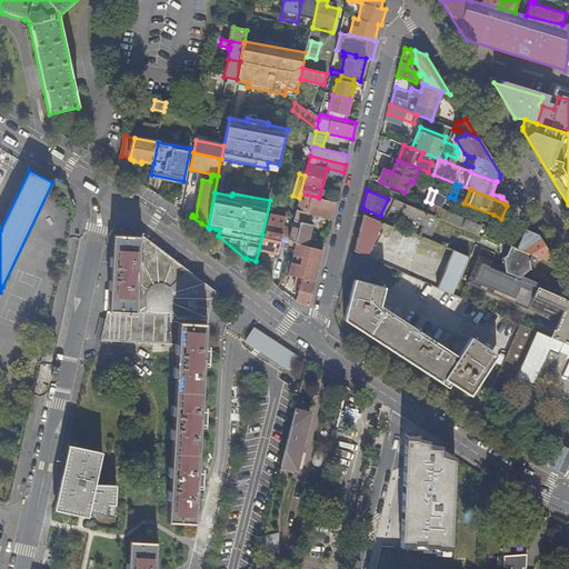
[(331,219),(336,202),(319,198),(300,193),(299,198),(297,210),(309,213),(331,219)]
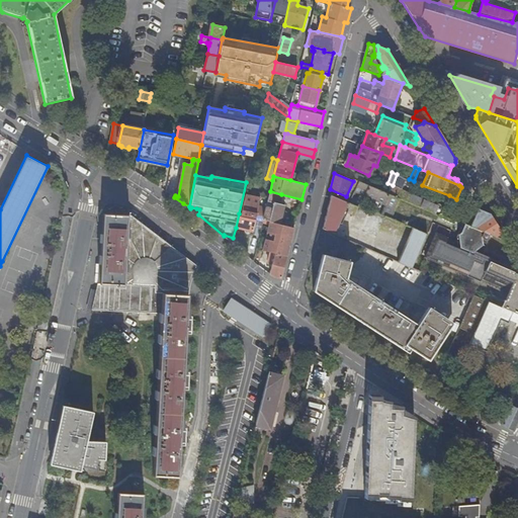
[(359,181),(355,191),(396,207),(400,198),(393,196),(359,181)]
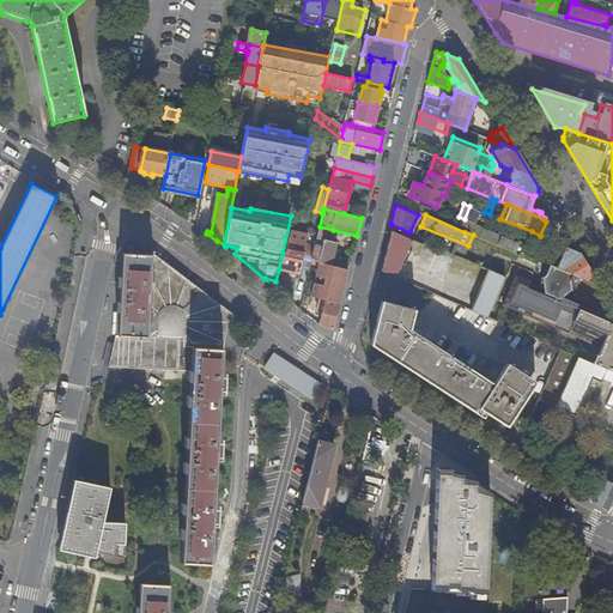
[(465,232),(473,235),(497,246),(501,236),(468,223),(465,232)]
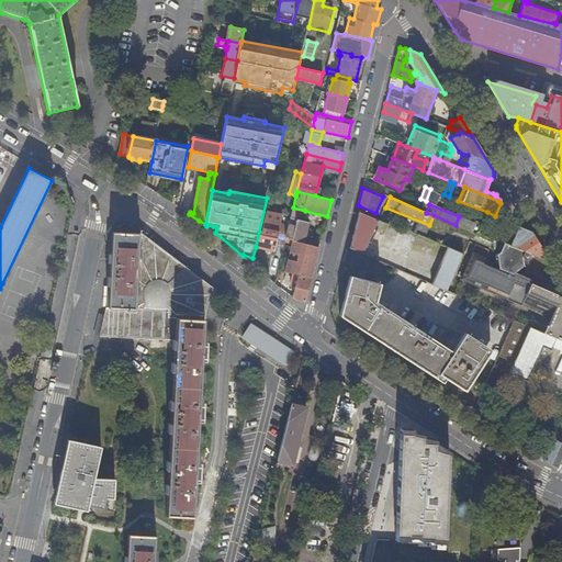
[(303,221),(305,211),(293,208),(290,218),(298,220),(303,221)]
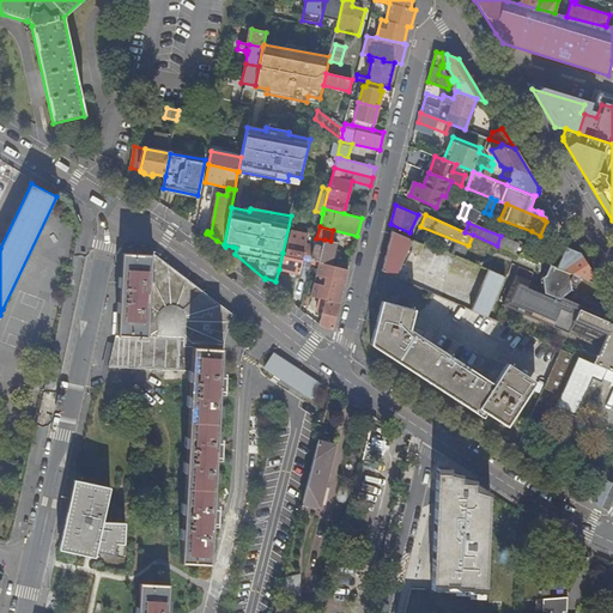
[(331,241),(325,240),(321,252),(314,250),(311,260),(313,260),(320,262),(332,266),(349,269),(351,259),(340,255),(343,247),(353,249),(357,236),(333,230),(331,241)]
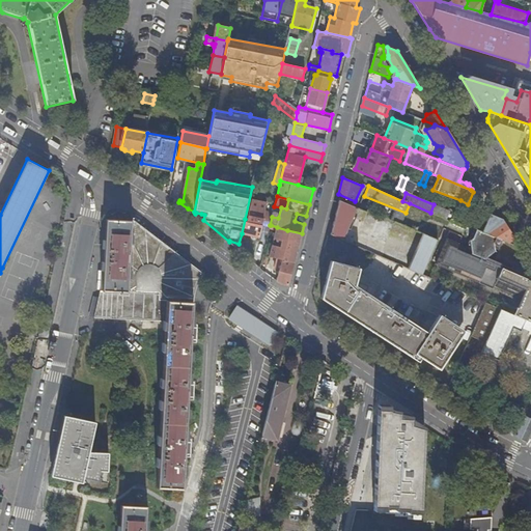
[(422,274),(437,240),(400,224),(367,210),(366,212),(339,200),(331,234),(351,243),(422,274)]
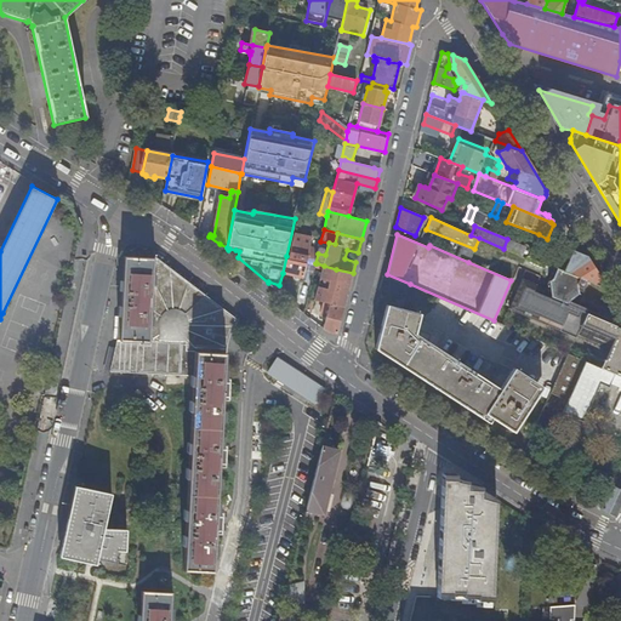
[(290,256),(286,256),(283,273),(294,275),(300,278),(303,278),(307,263),(314,266),(315,263),(318,254),(319,249),(294,243),(290,256)]
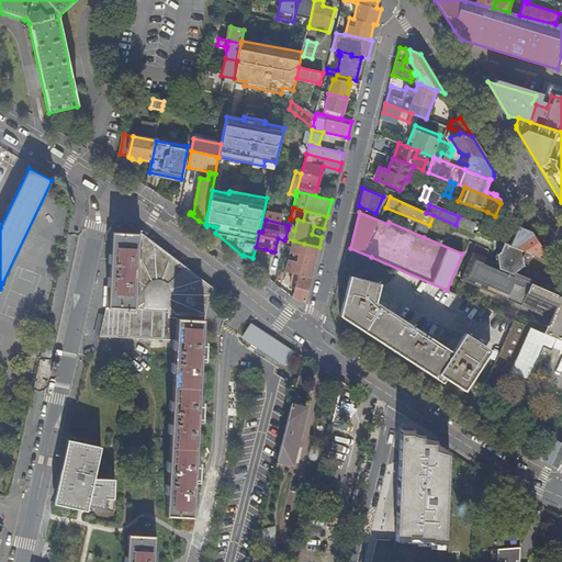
[(324,228),(314,226),(312,234),(322,237),(324,228)]
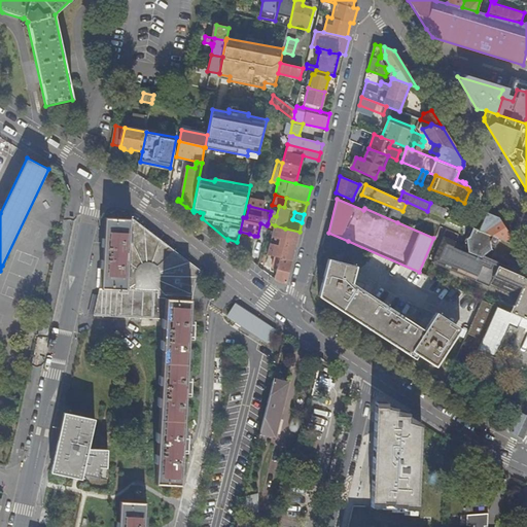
[(511,237),(498,216),(486,212),(479,230),(500,239),(504,241),(511,237)]
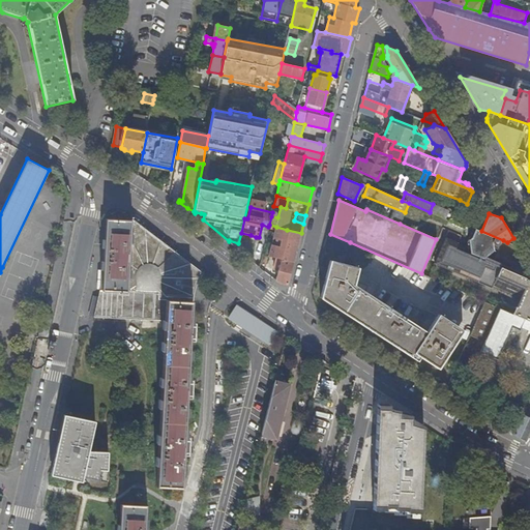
[(201,274),(131,222),(107,221),(105,271),(102,271),(101,291),(104,291),(104,298),(100,298),(94,319),(166,322),(157,487),(182,488),(192,305),(192,300),(194,292),(201,274)]
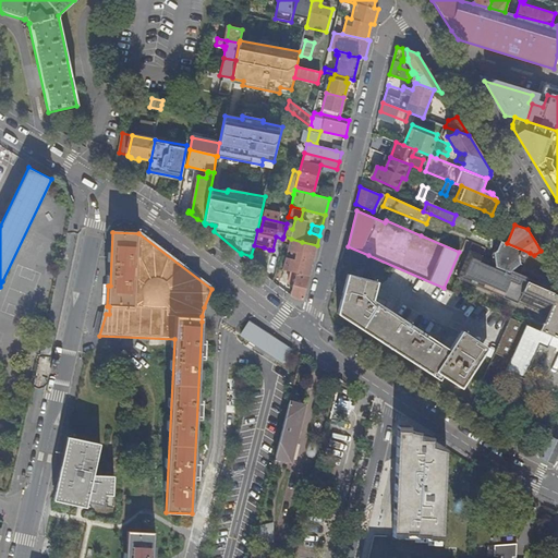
[(302,242),(291,239),(283,269),(291,271),(289,283),(293,284),(290,294),(294,298),(303,300),(317,245),(302,242)]
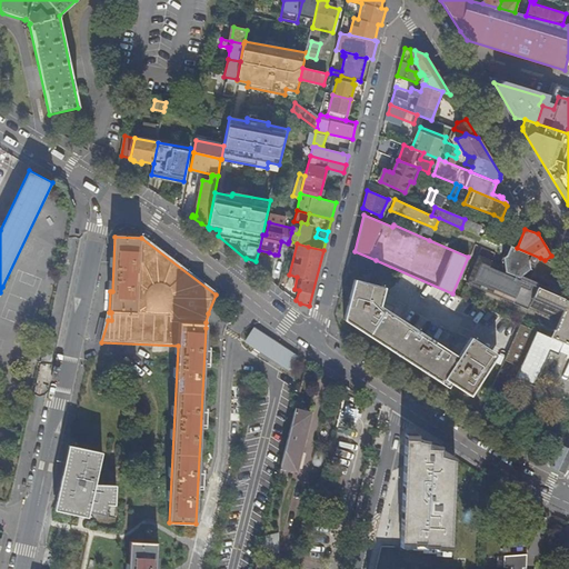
[(540,258),(517,248),(509,245),(498,270),(560,297),(562,293),(549,288),(551,283),(535,278),(536,276),(535,271),(535,270),(540,258)]
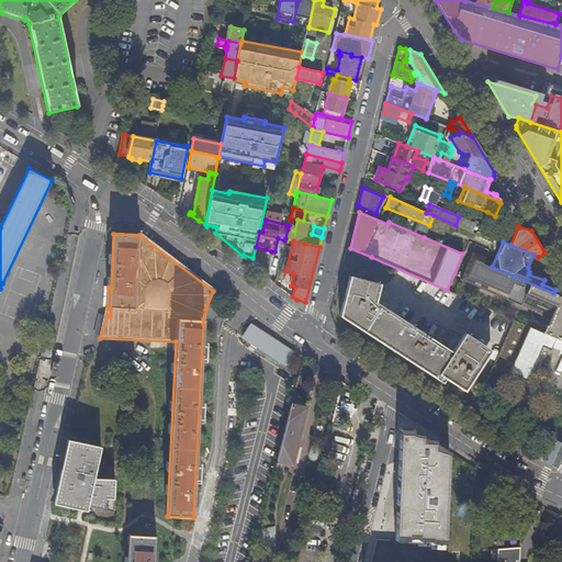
[(483,262),(487,265),(491,258),(485,256),(476,253),(474,258),(483,262)]
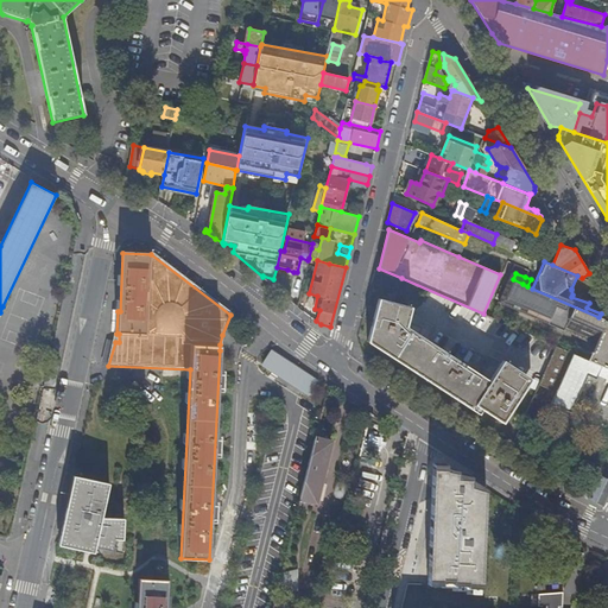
[(607,320),(599,317),(532,289),(527,286),(523,284),(513,279),(510,289),(507,287),(505,293),(507,295),(502,303),(564,330),(565,329),(597,343),(594,353),(591,352),(588,360),(607,368),(607,320)]
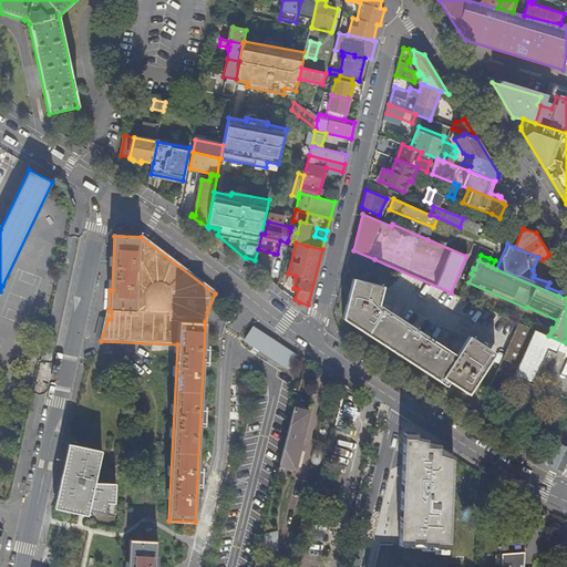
[(353,278),(349,296),(379,305),(384,286),(353,278)]
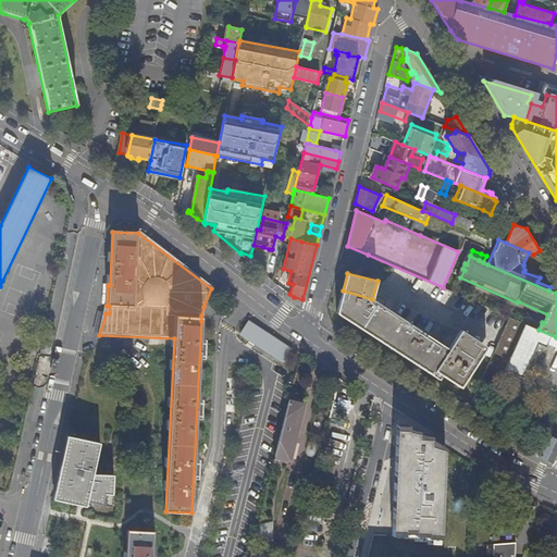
[(460,387),(482,354),(456,337),(448,349),(372,299),(343,291),(337,313),(354,324),(357,321),(434,370),(431,374),(438,379),(442,374),(460,387)]
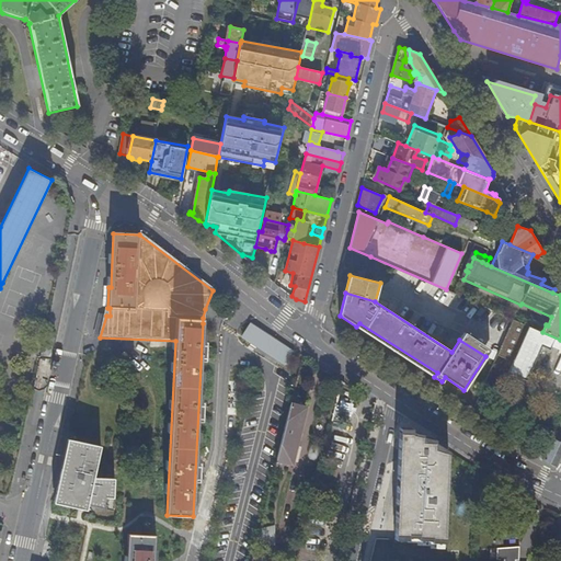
[(560,340),(542,332),(513,319),(497,355),(513,362),(508,373),(527,380),(542,346),(550,350),(551,346),(560,350),(560,340)]
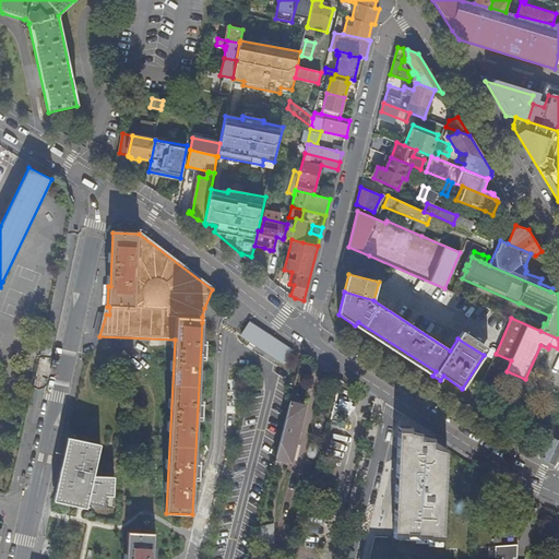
[(458,339),(484,355),(488,347),(462,331),(458,339)]
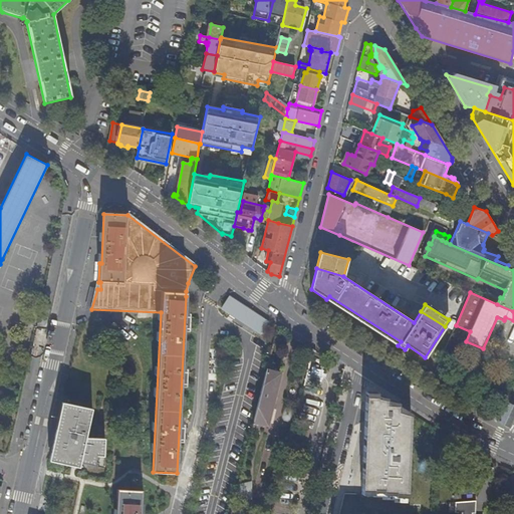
[(270,371),(266,370),(254,420),(266,423),(275,386),(277,384),(279,382),(280,380),(280,377),(280,375),(278,373),(277,373),(277,371),(277,369),(275,368),(273,368),(272,369),(270,370),(270,371)]
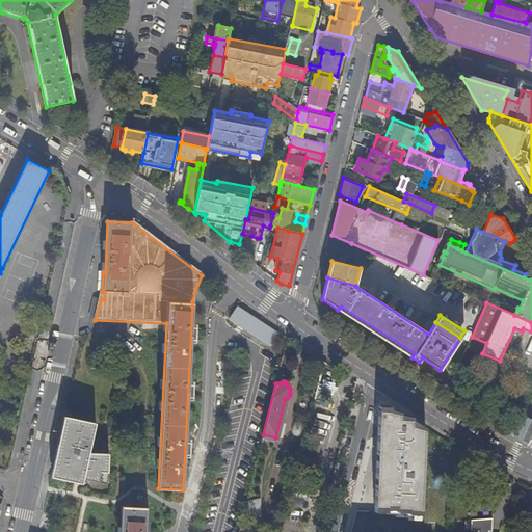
[(392,410),(379,404),(373,516),(426,521),(427,429),(396,413),(392,410)]
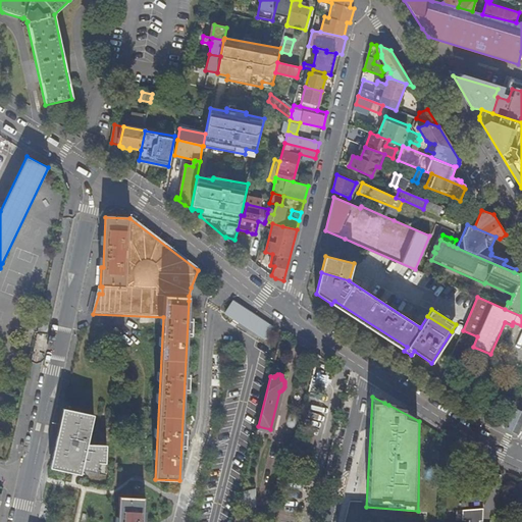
[(94,415),(62,408),(50,467),(80,474),(82,469),(100,474),(102,464),(106,464),(106,445),(88,445),(94,415)]
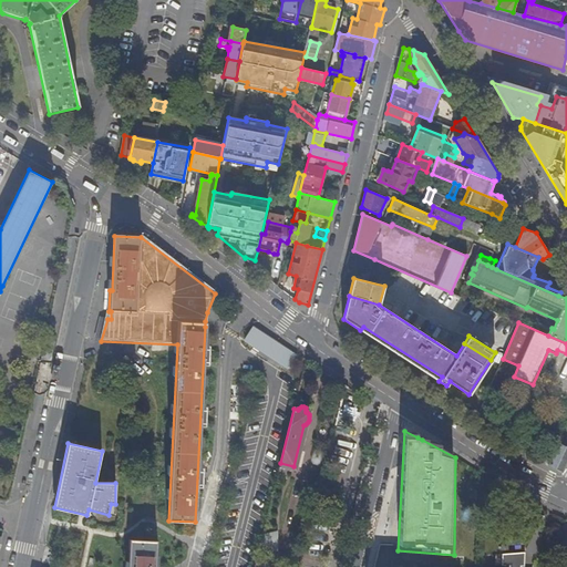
[(562,470),(566,459),(566,447),(559,444),(558,446),(550,443),(543,460),(548,464),(562,470)]
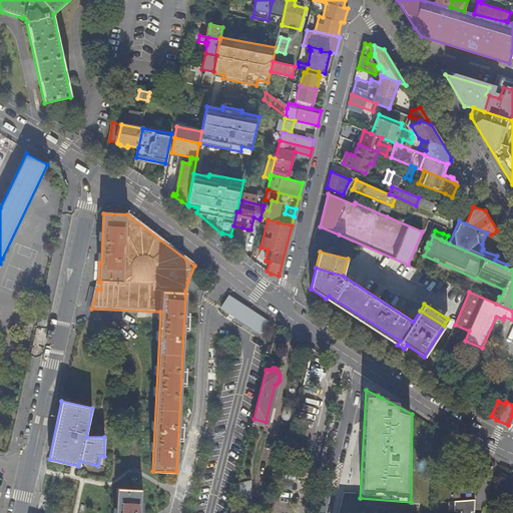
[(250,497),(251,481),(238,481),(238,496),(250,497)]
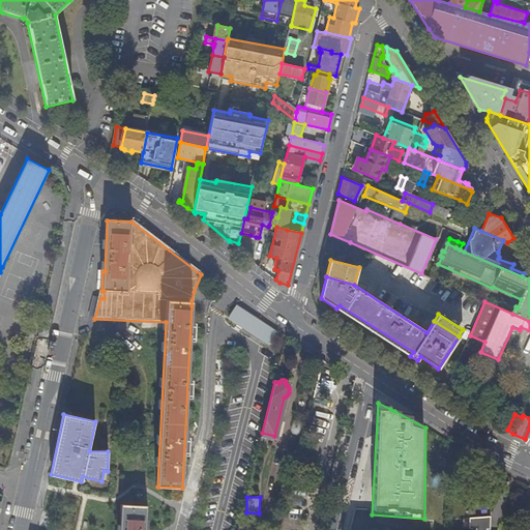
[(145,529),(146,506),(121,505),(120,529),(145,529)]
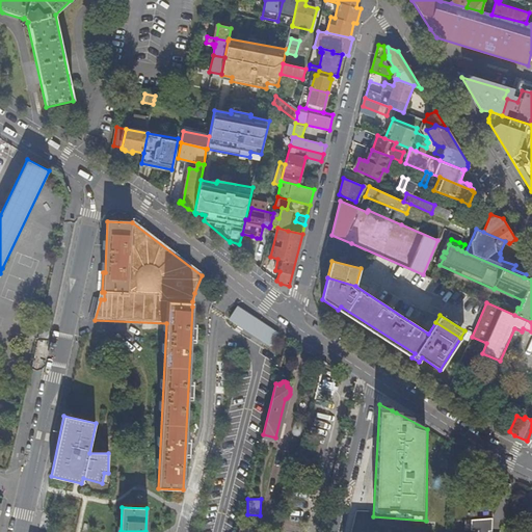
[(486,531),(490,531),(490,519),(491,519),(491,517),(471,520),(471,521),(472,521),(471,530),(470,530),(470,531),(477,531),(486,531)]
